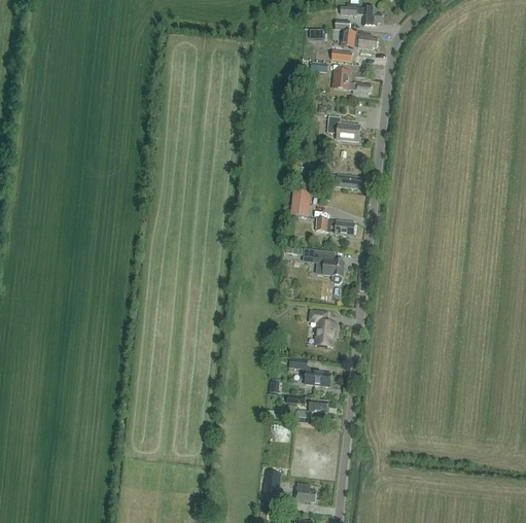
[(356,5),(340,5),(340,13),(356,13),(356,12),(362,13),(362,25),(377,25),(377,22),(381,22),(381,11),(376,11),(376,6),(363,6),(356,6),(356,5)]
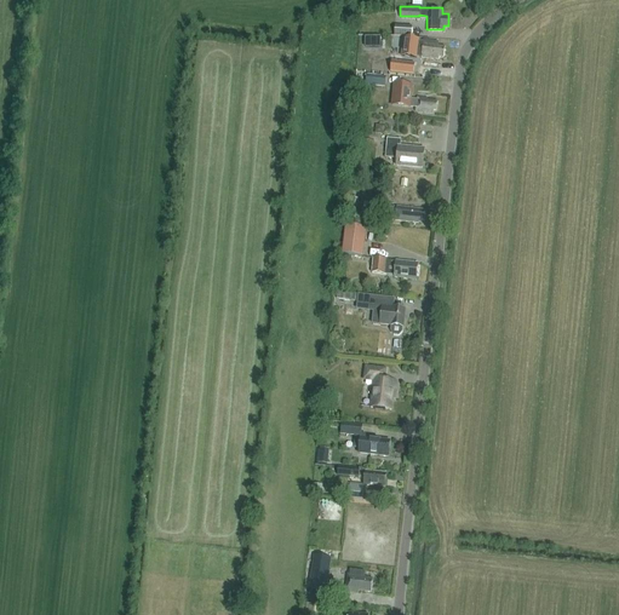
[(394,22),(394,32),(411,33),(411,23),(394,22)]
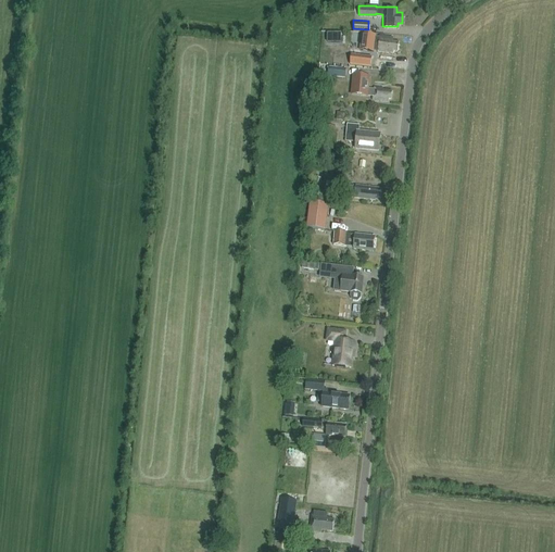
[(340,39),(340,30),(327,30),(327,39),(340,39)]
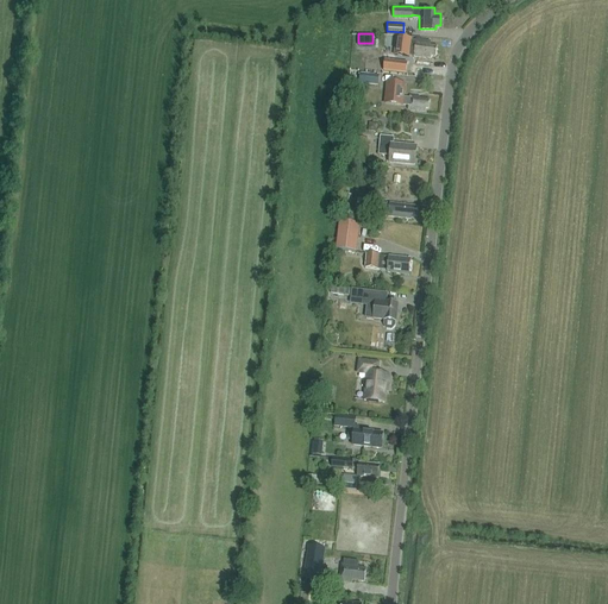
[(395,33),(394,51),(408,54),(408,52),(408,50),(413,50),(413,52),(413,54),(430,55),(430,52),(434,52),(437,43),(430,42),(430,38),(415,36),(415,37),(411,37),(411,36),(395,33)]
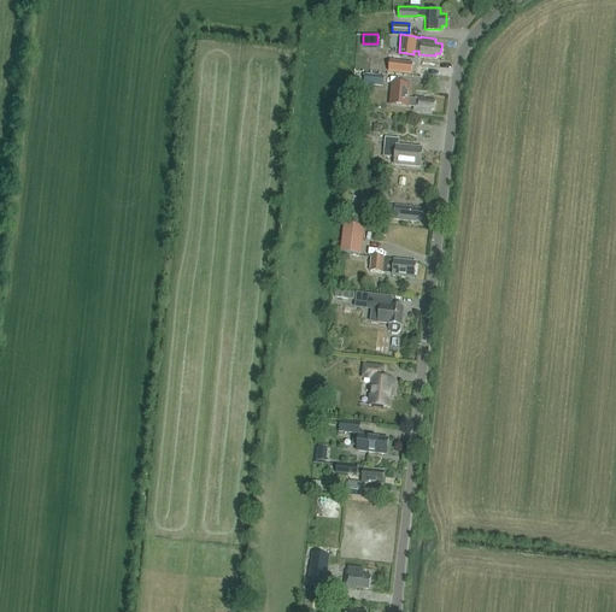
[(388,57),(387,66),(402,68),(403,58),(388,57)]
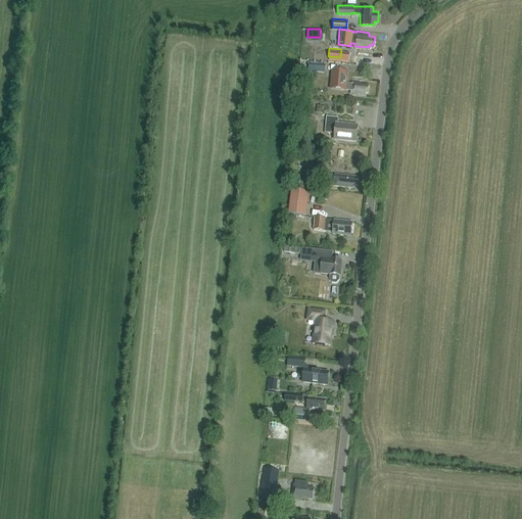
[(324,71),(325,62),(310,60),(309,68),(324,71)]
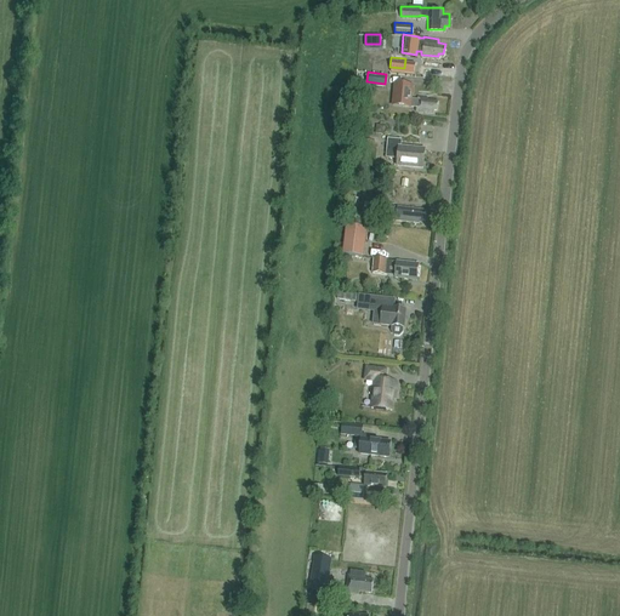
[(403,100),(411,101),(413,101),(416,104),(417,104),(416,108),(433,110),(433,107),(437,107),(438,98),(427,97),(427,95),(419,93),(417,96),(411,96),(414,83),(396,80),(394,87),(397,87),(396,97),(398,101),(403,101),(403,100)]
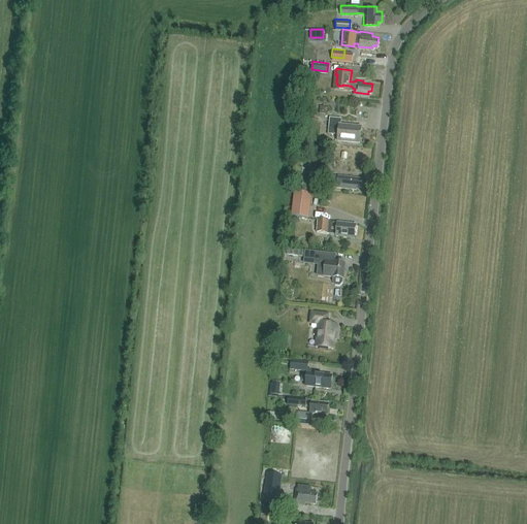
[(341,124),(342,118),(330,116),(329,132),(338,133),(338,139),(360,141),(361,126),(341,124)]
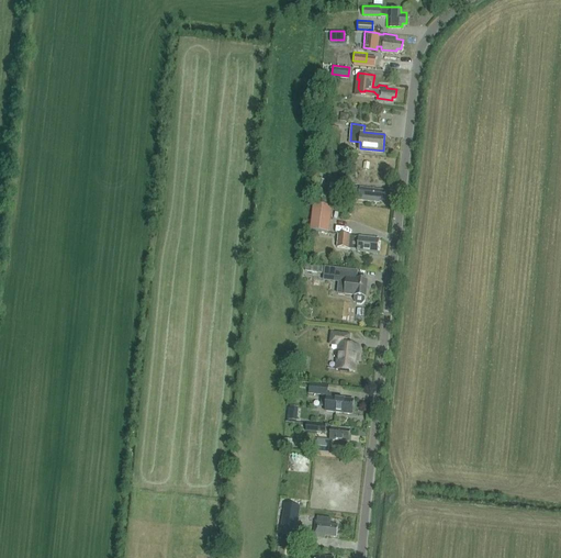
[(324,176),(316,176),(314,193),(323,194),(324,176)]
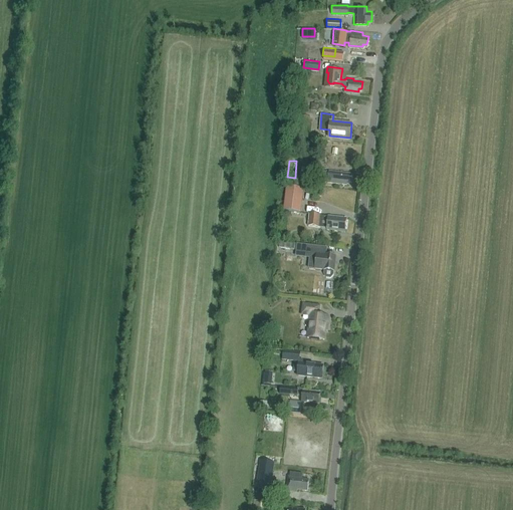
[(328,177),(328,181),(346,183),(347,180),(352,181),(352,172),(329,170),(312,168),(310,178),(324,180),(324,176),(328,177)]
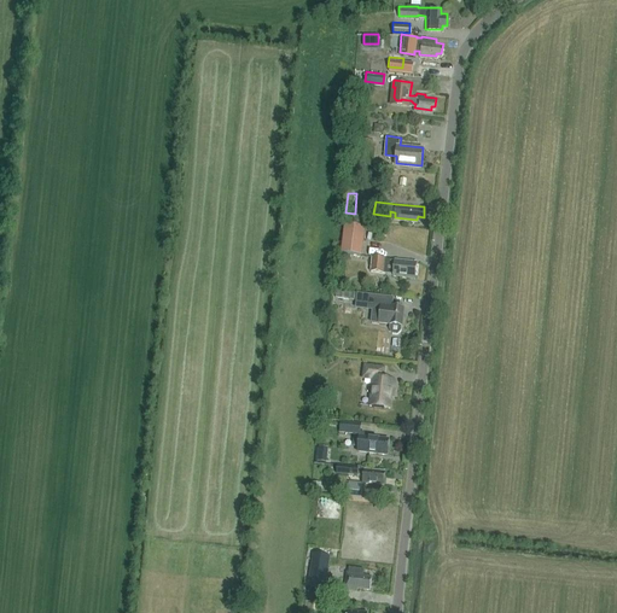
[(365,225),(344,222),(341,251),(361,254),(365,225)]
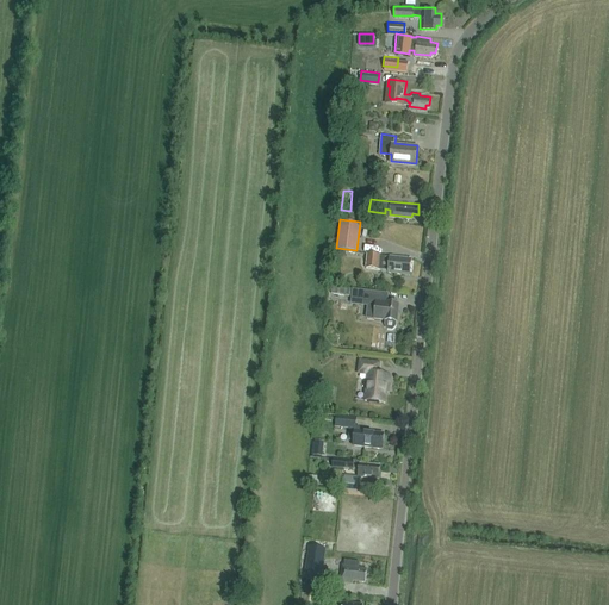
[(409,269),(410,256),(389,254),(379,254),(379,253),(367,251),(365,266),(378,267),(387,268),(386,270),(403,272),(404,268),(409,269)]
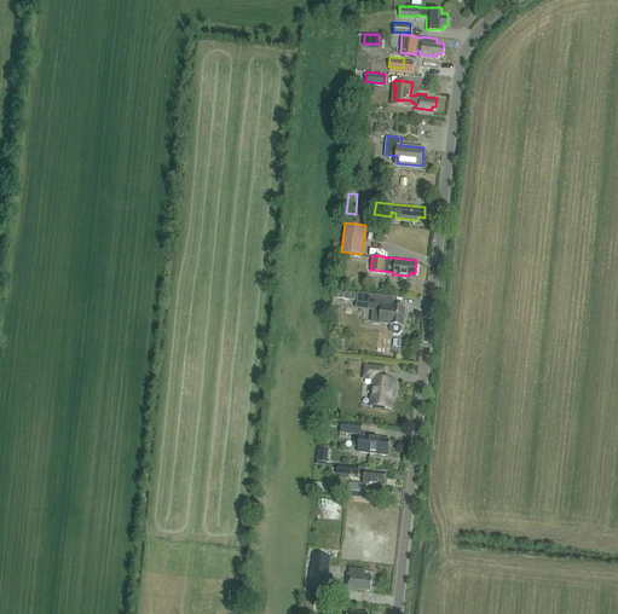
[(380,308),(379,320),(390,322),(390,326),(392,330),(397,331),(400,328),(400,323),(402,323),(403,305),(392,303),(393,295),(357,290),(353,290),(353,289),(336,288),(335,294),(356,297),(356,301),(373,302),(371,307),(380,308)]
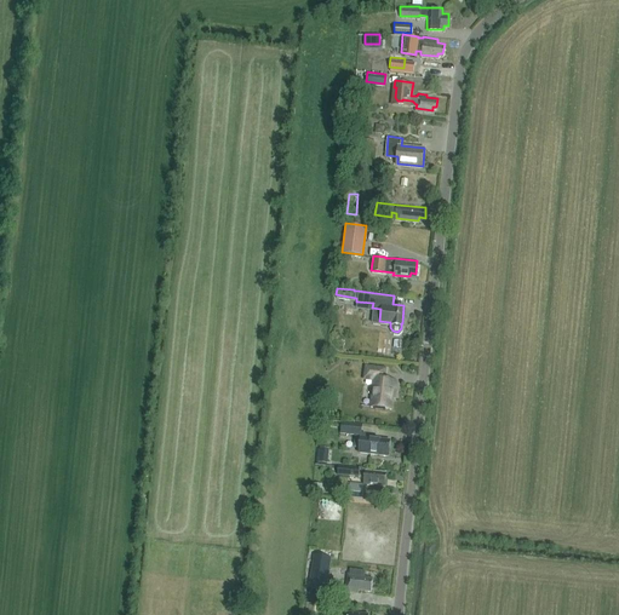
[(365,377),(376,378),(372,406),(393,408),(395,391),(396,391),(397,379),(384,378),(387,366),(367,365),(365,377)]
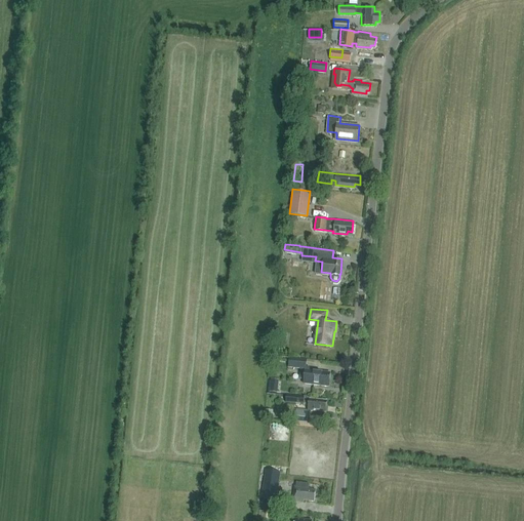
[(329,375),(314,373),(314,369),(306,368),(307,358),(289,356),(288,365),(300,366),(299,376),(305,377),(304,382),(312,383),(328,385),(329,375)]
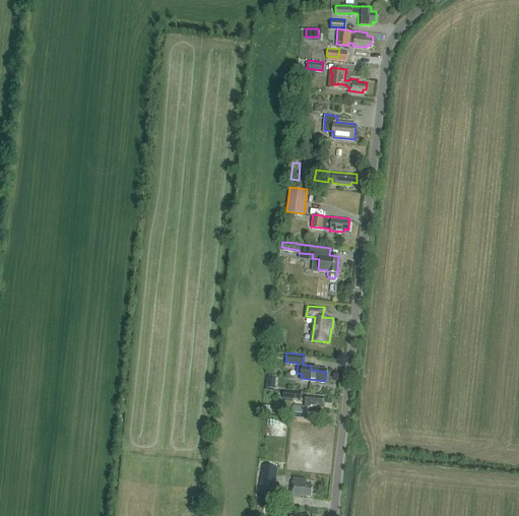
[(282,388),(282,396),(289,396),(308,398),(307,404),(322,405),(323,395),(307,393),(308,391),(290,389),(282,388)]
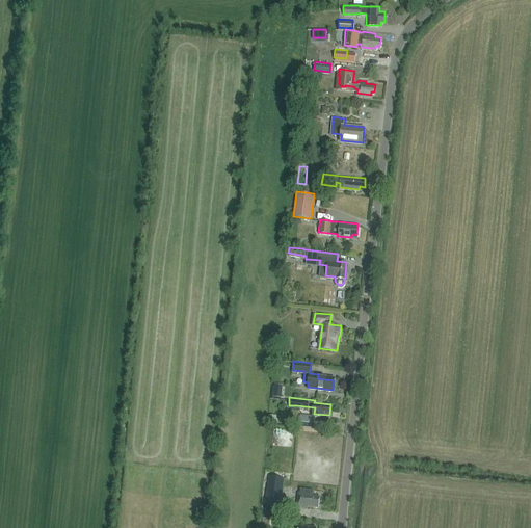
[(276,413),(267,412),(266,421),(275,422),(276,413)]
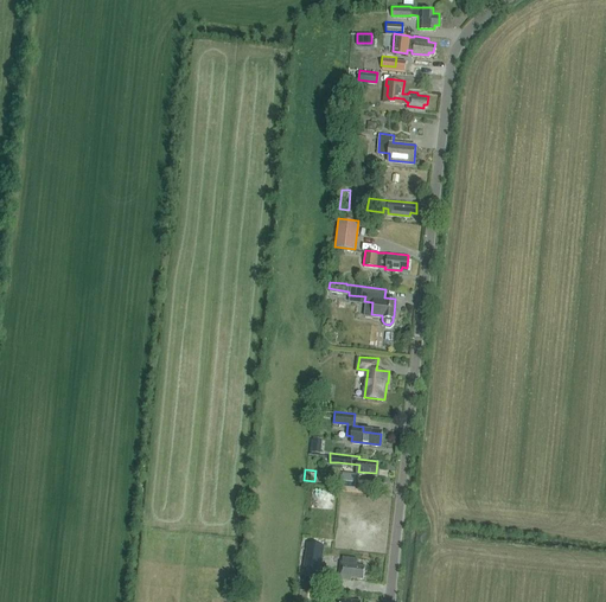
[(353,486),(356,471),(342,469),(339,485),(353,486)]
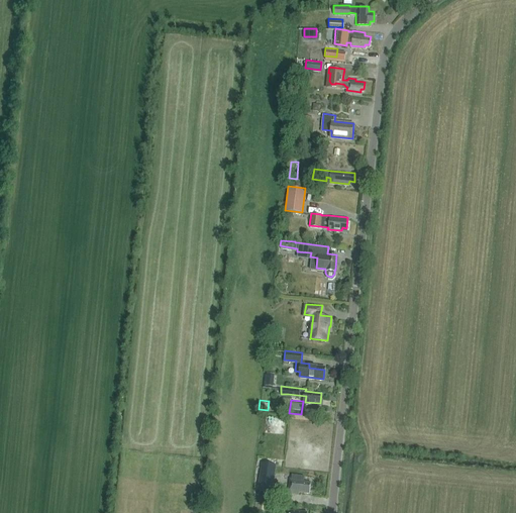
[(274,464),(261,462),(255,489),(270,491),(274,464)]
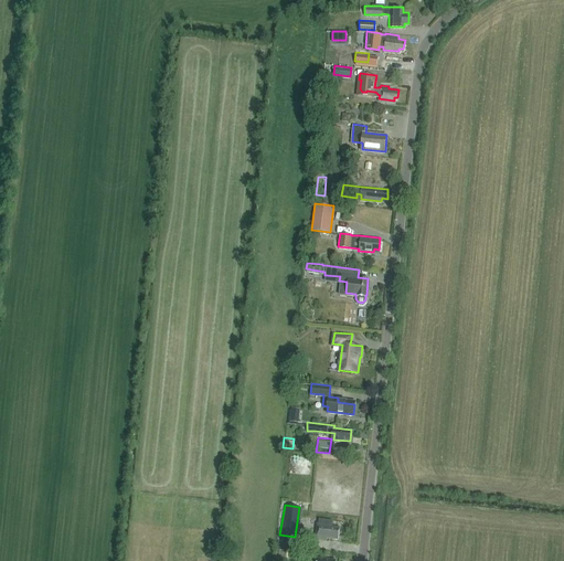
[(320,521),(317,521),(316,537),(327,538),(328,536),(339,538),(340,526),(332,525),(332,519),(320,518),(320,521)]
